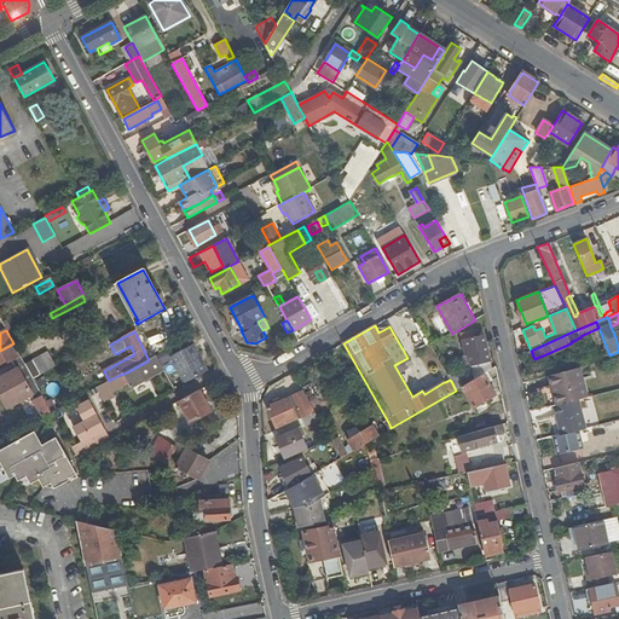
[(470,365),(476,377),(482,374),(487,371),(491,369),(484,336),(475,337),(474,331),(461,334),(464,356),(462,356),(463,365),(470,364),(470,365)]
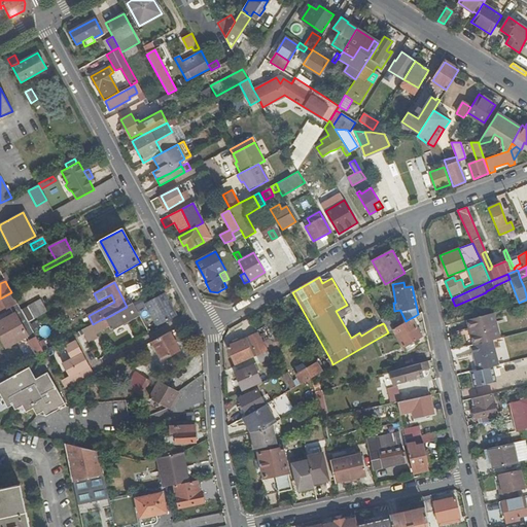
[(67,303),(72,300),(67,288),(61,291),(67,303)]
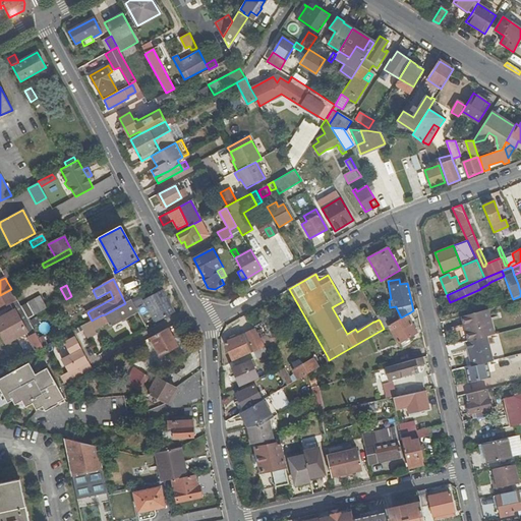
[(25,334),(36,351),(43,347),(40,342),(27,320),(21,307),(11,289),(0,295),(0,309),(6,306),(7,306),(10,305),(13,311),(0,319),(0,324),(2,328),(0,328),(0,333),(6,344),(25,334)]
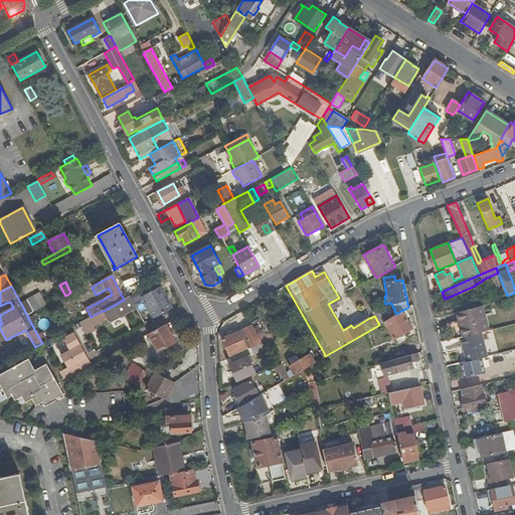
[(172,310),(161,287),(142,297),(154,319),(172,310)]
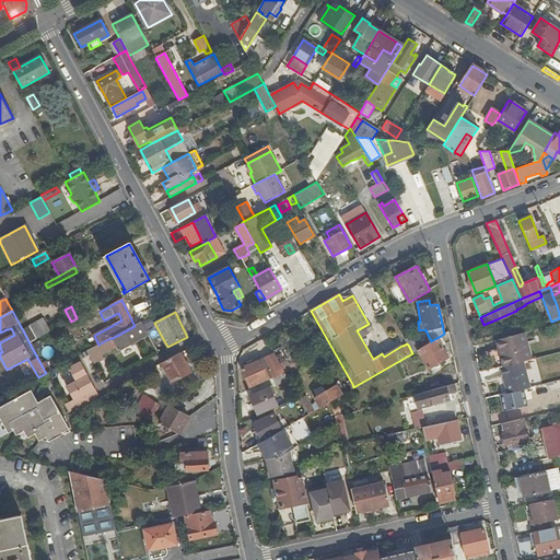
[(23,330),(30,343),(50,333),(44,321),(23,330)]
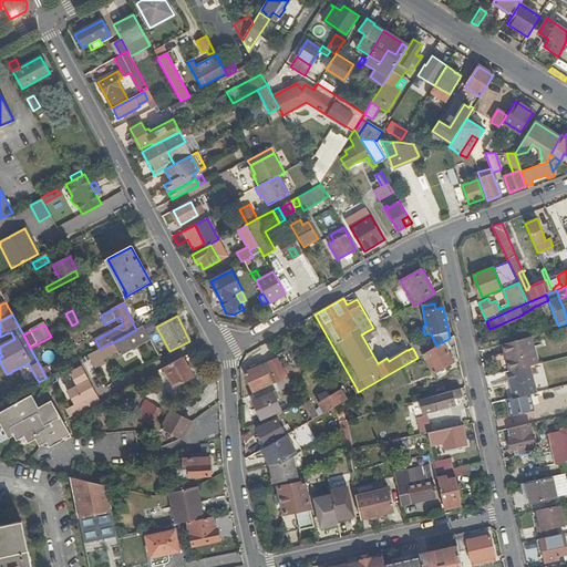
[(150,339),(143,327),(136,330),(114,342),(121,356),(150,339)]
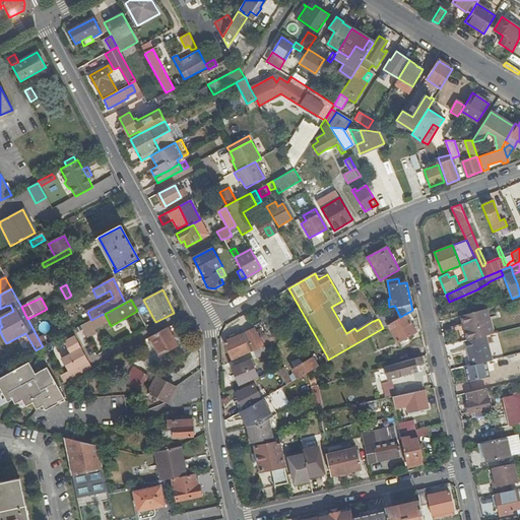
[(461,315),(467,340),(485,335),(494,333),(486,309),(461,315)]
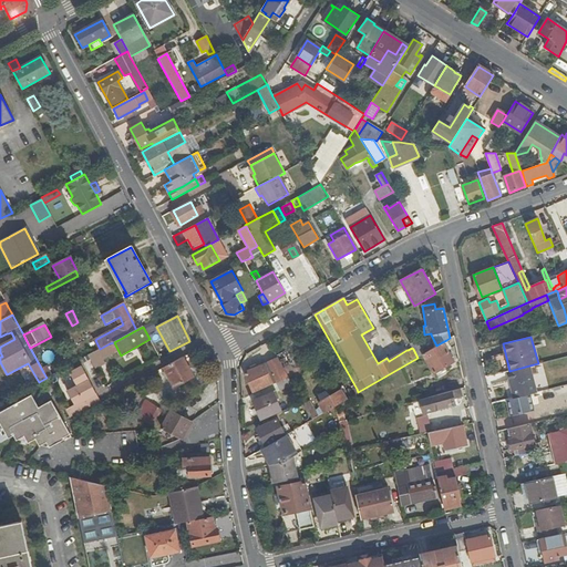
[(410,343),(412,348),(413,349),(421,344),(418,340),(410,343)]
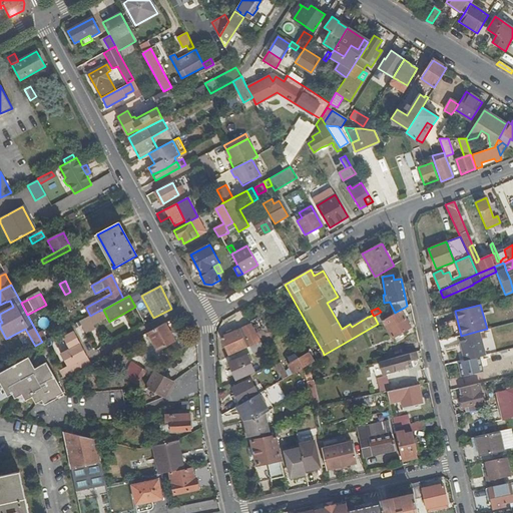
[(385,319),(383,321),(392,337),(410,327),(404,317),(400,310),(395,313),(385,319)]
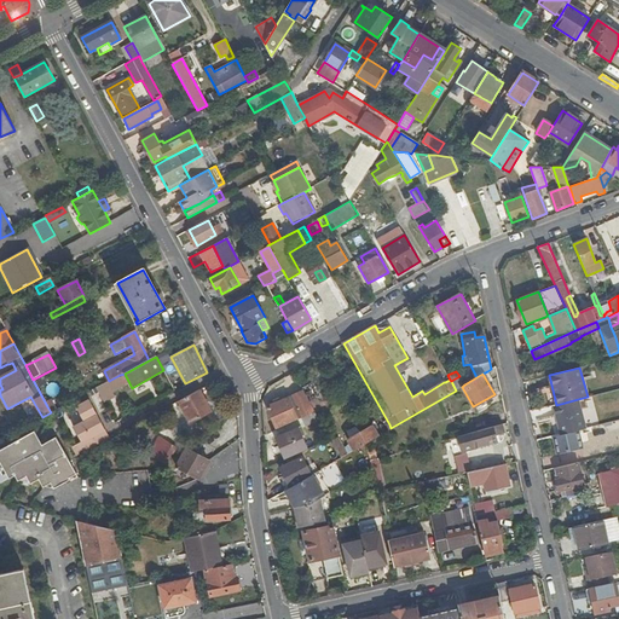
[(120,375),(109,381),(108,382),(111,388),(113,391),(125,383),(120,375)]
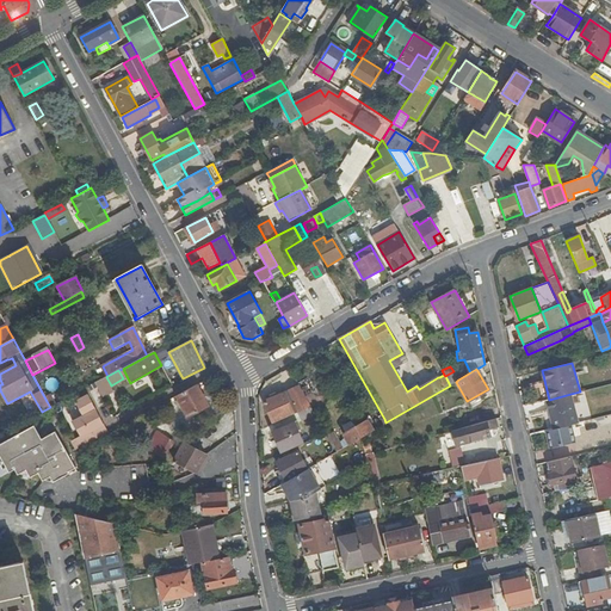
[(454,371),(445,376),(450,386),(456,382),(458,380),(454,371)]
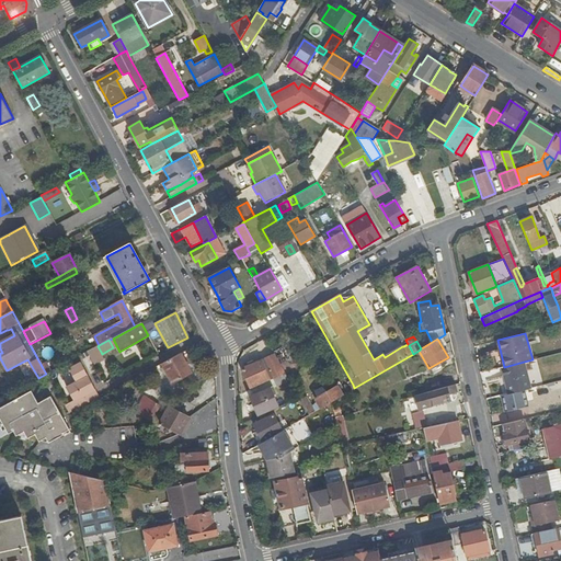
[(91,351),(93,356),(101,352),(98,346),(91,351)]
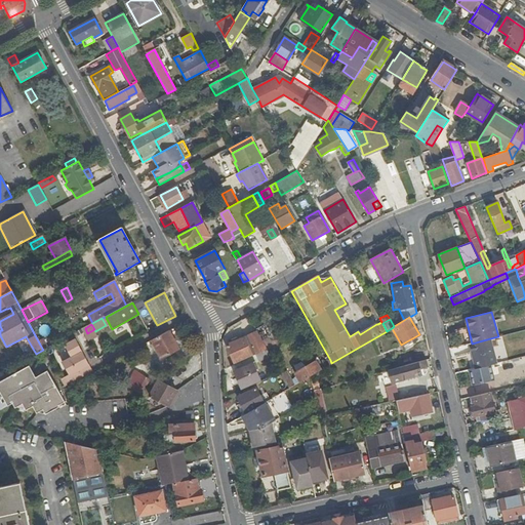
[(178,349),(169,331),(151,340),(161,358),(166,355),(169,354),(178,349)]
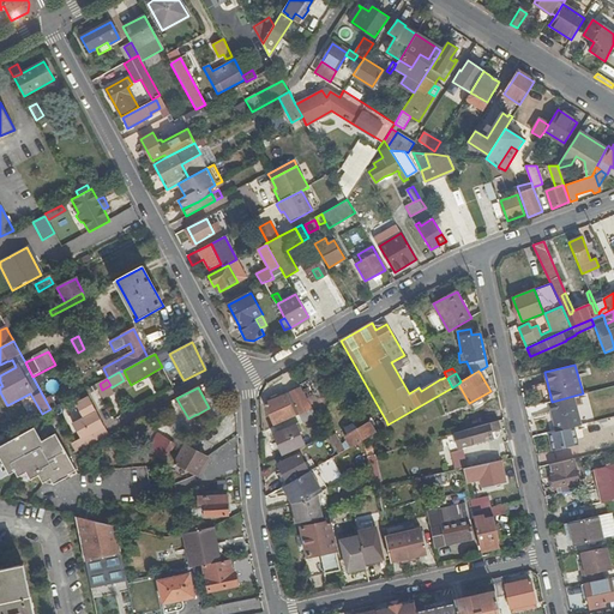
[(288,392),(300,415),(313,409),(301,387),(288,392)]
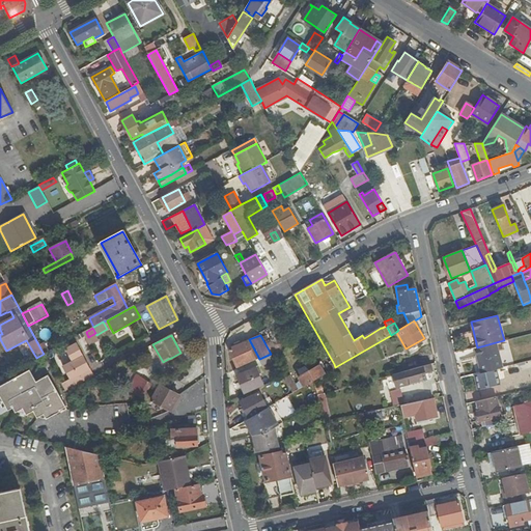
[(255,358),(247,340),(228,350),(236,367),(255,358)]
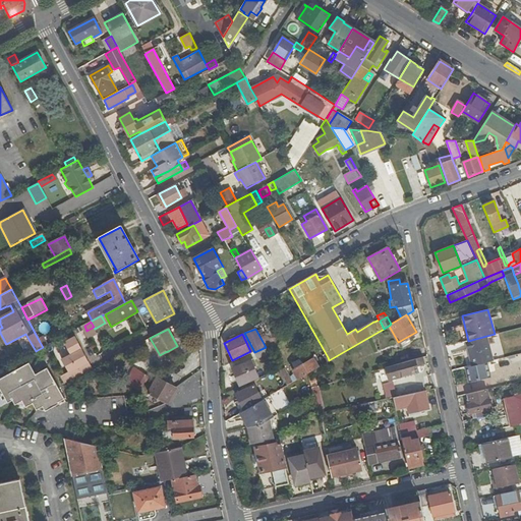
[(487,363),(494,361),(486,336),(468,341),(466,342),(472,366),(487,363)]
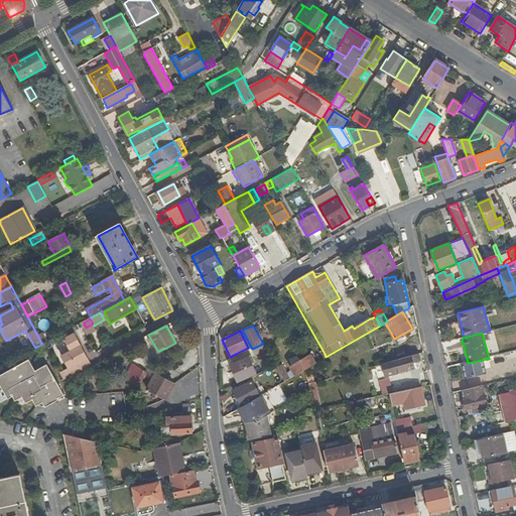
[(69,371),(72,376),(92,365),(75,334),(63,340),(70,352),(60,356),(69,371)]
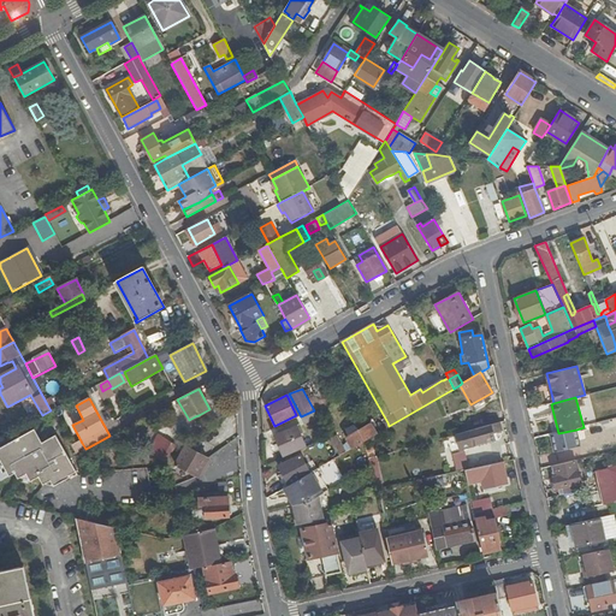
[(304,425),(318,418),(314,410),(301,416),(304,425)]
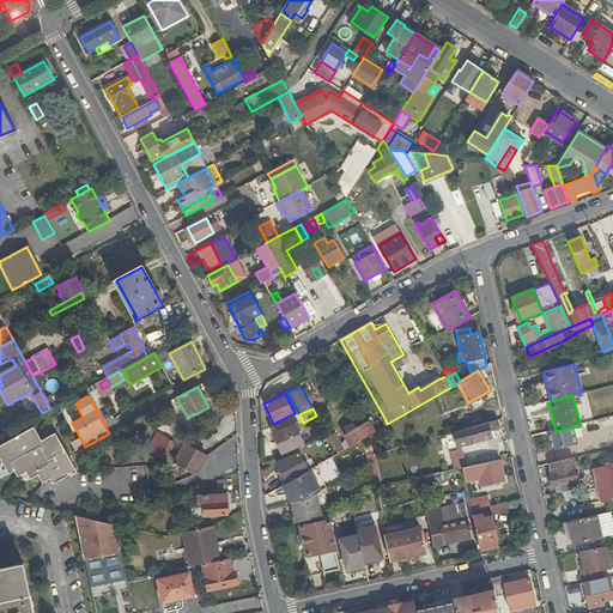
[(341,436),(349,447),(363,438),(387,424),(386,420),(376,426),(374,428),(369,420),(341,436)]
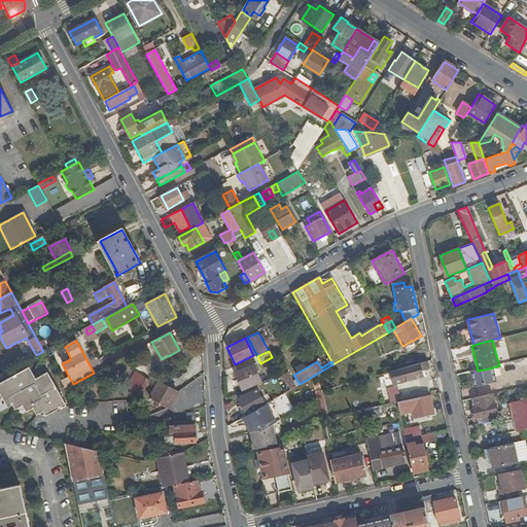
[(427,361),(388,372),(392,385),(423,376),(421,371),(429,369),(427,361)]
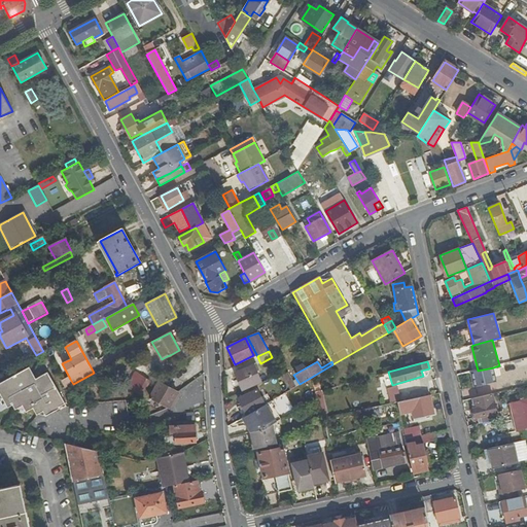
[(261,381),(254,364),(235,373),(243,389),(261,381)]
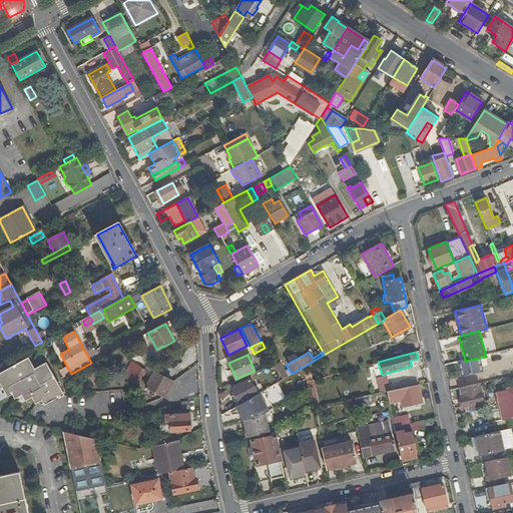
[(465,361),(459,362),(463,377),(483,372),(480,358),(465,361)]
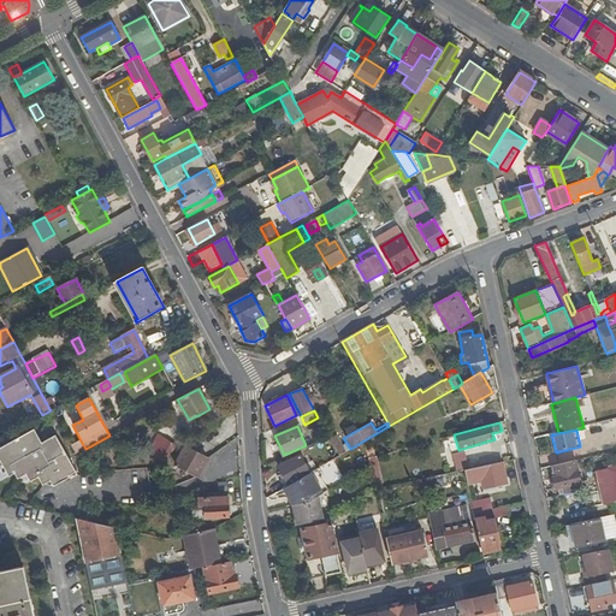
[(41,489),(51,483),(60,478),(64,483),(70,479),(69,477),(76,473),(55,437),(41,444),(34,431),(0,449),(0,462),(9,478),(15,474),(17,480),(25,475),(29,484),(36,480),(41,489)]
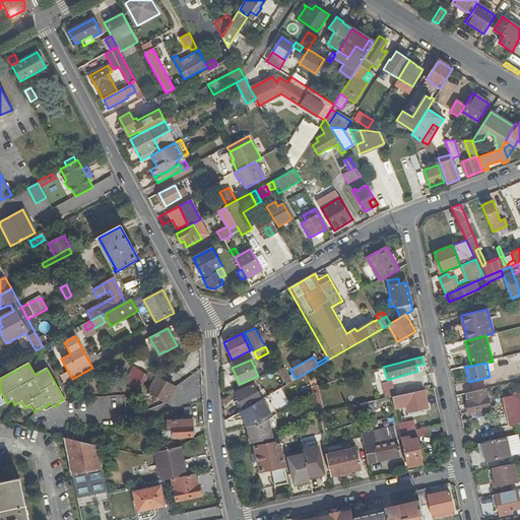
[(278,370),(286,384),(291,382),(283,368),(278,370)]
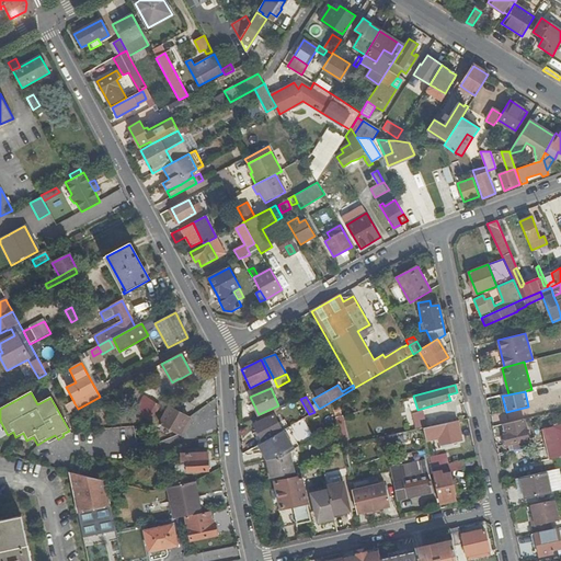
[(332,401),(319,409),(322,415),(334,412),(332,401)]
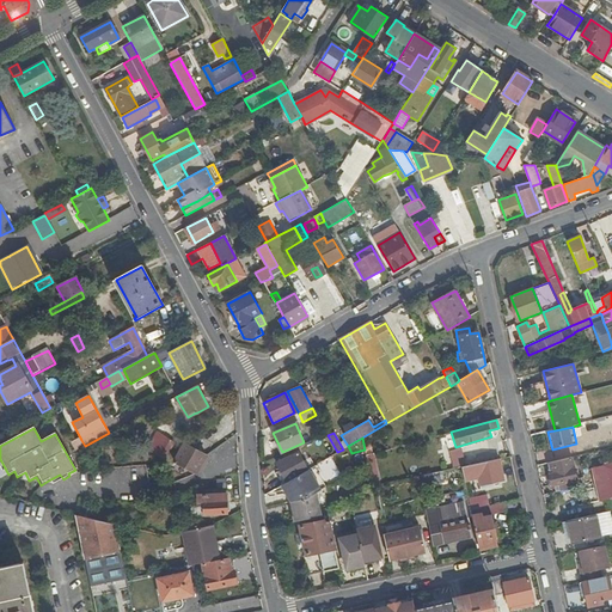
[(165,439),(155,454),(164,459),(173,442),(165,439)]
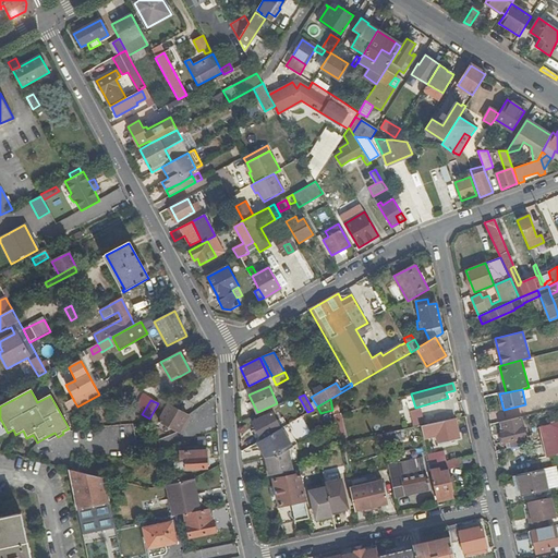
[(65,407),(68,412),(77,407),(74,401),(65,407)]
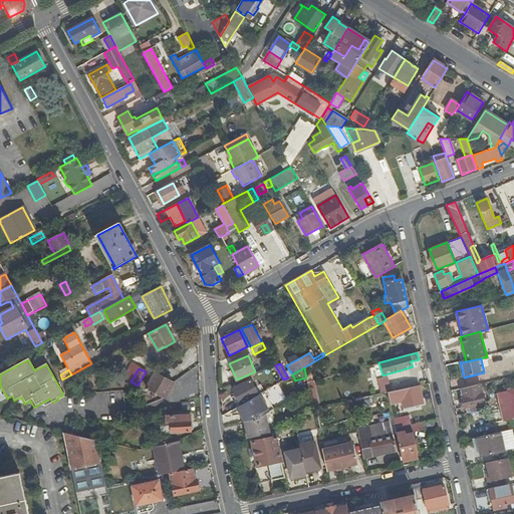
[(165,398),(174,383),(155,372),(147,388),(165,398)]
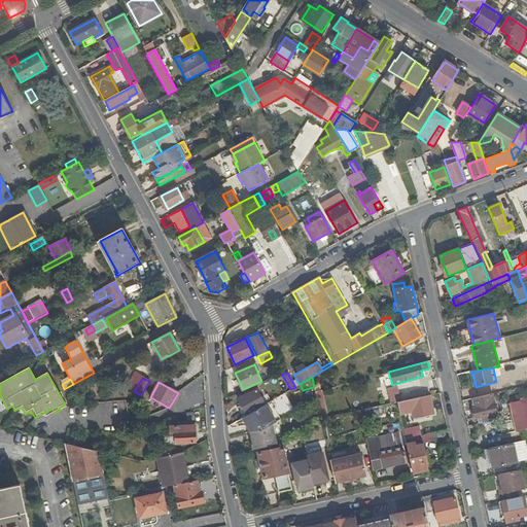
[(239,397),(247,415),(265,405),(257,388),(239,397)]
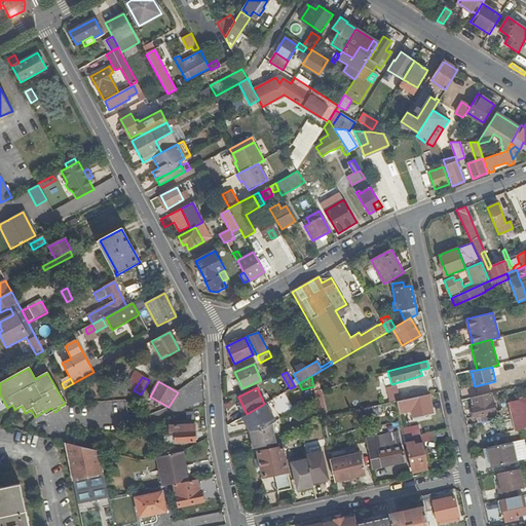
[(168,407),(174,405),(180,395),(178,392),(168,407)]
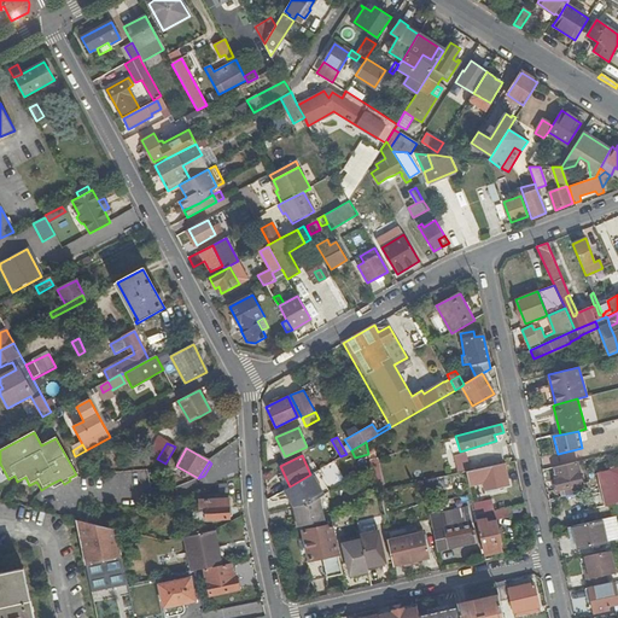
[(564,489),(565,496),(584,493),(577,462),(554,467),(557,478),(555,479),(557,490),(564,489)]
